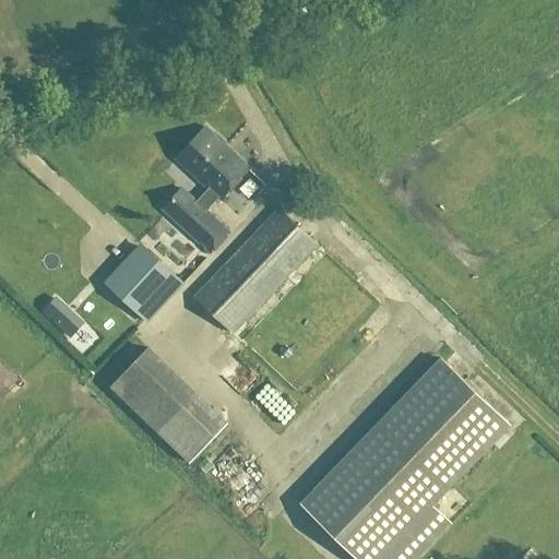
[(216,199),(219,202),(249,170),(223,146),(224,144),(215,135),(213,138),(204,129),(174,161),(207,191),(195,204),(180,190),(162,211),(198,245),(200,242),(206,248),(204,250),(210,256),(228,235),(204,212),(216,199)]
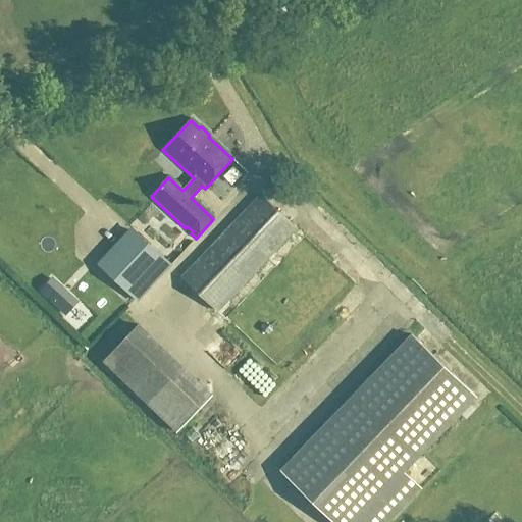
[(259,197),(181,281),(217,314),(255,274),(296,230),(259,197)]
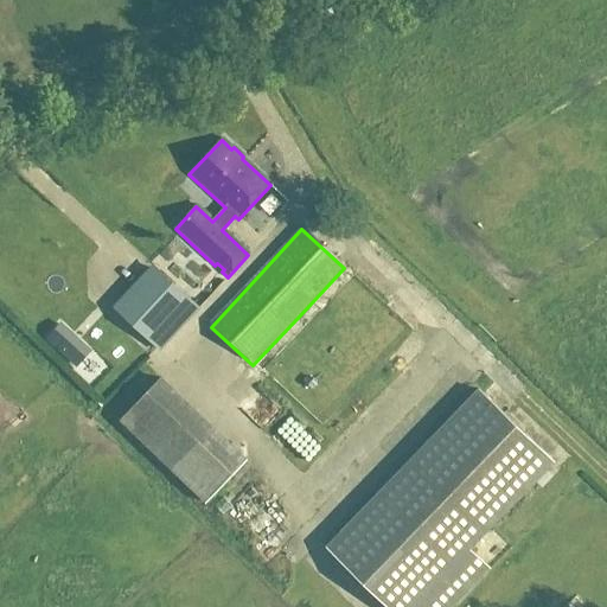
[(186,275),(202,261),(183,242),(168,256),(186,275)]
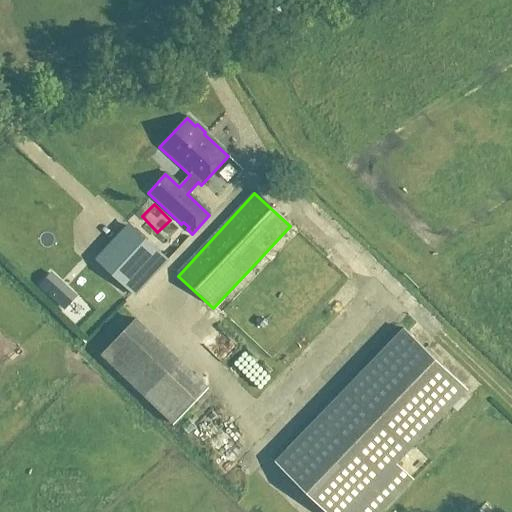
[(220,213),(207,224),(214,232),(227,221),(220,213)]
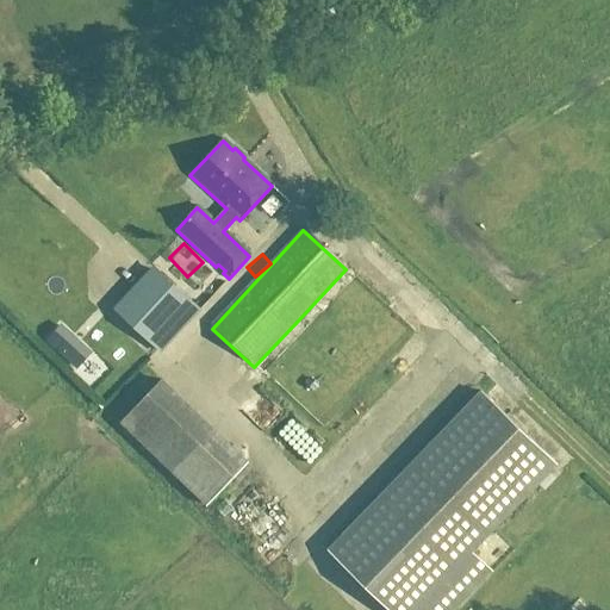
[(157,273),(118,315),(161,354),(199,312),(157,273)]
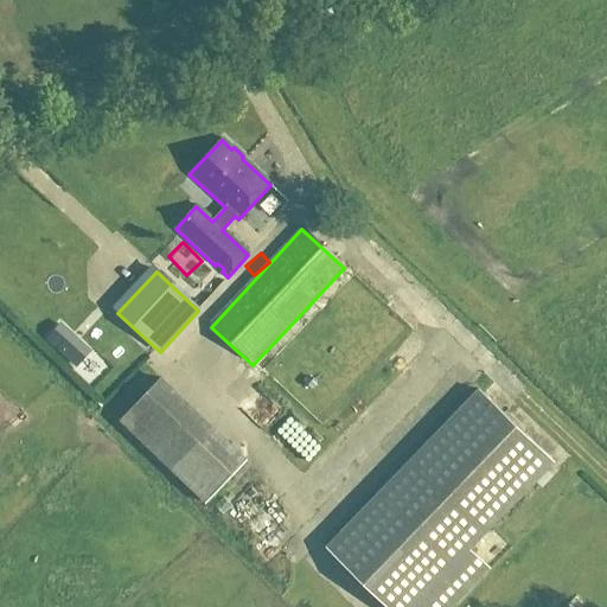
[(236,278),(222,292),(230,301),(244,286),(236,278)]
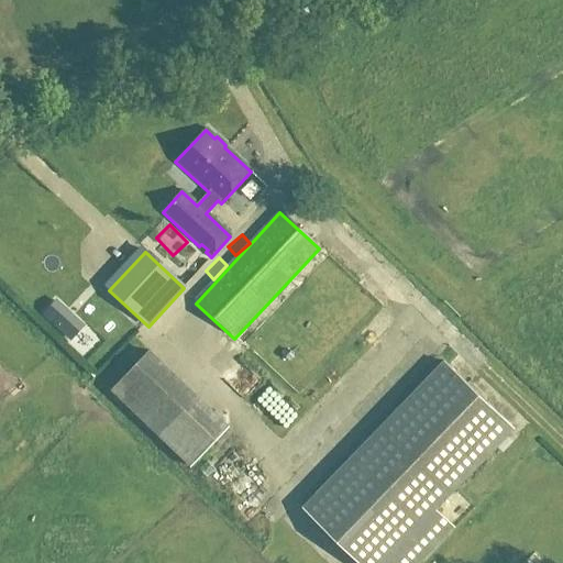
[(514,430),(443,363),(302,509),(357,562),(420,562),(454,529),(435,511),(514,430)]
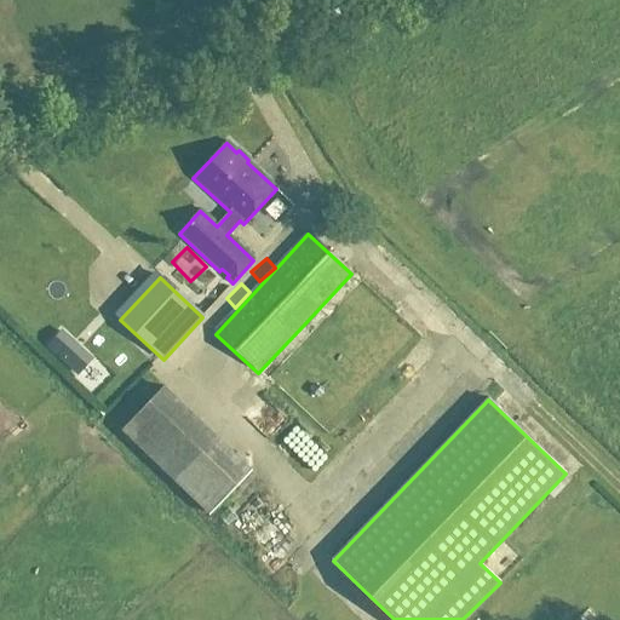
[(237,459),(196,501),(211,515),(251,472),(237,459)]
